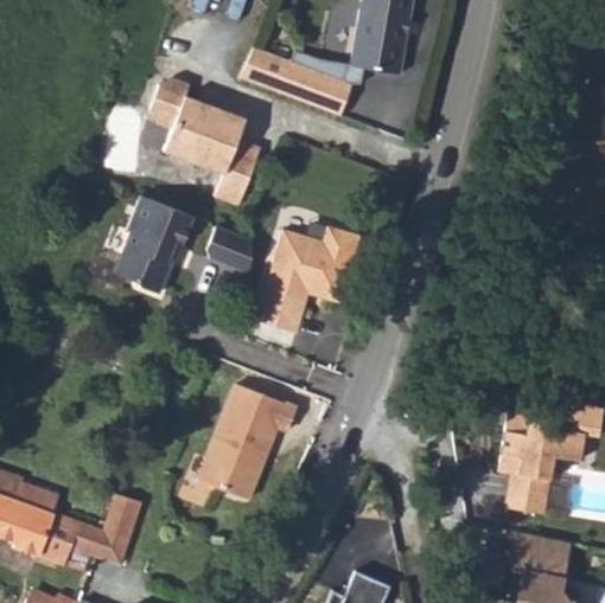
[(392,0),(339,0),(329,66),(379,76),(392,0)]
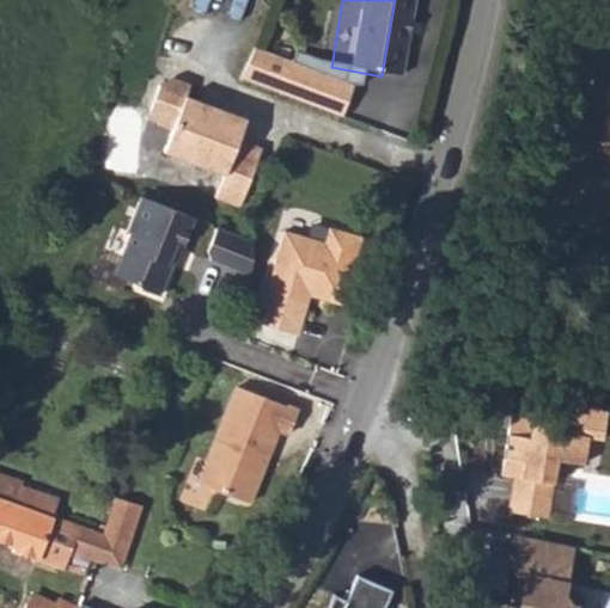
[(255,53),(241,84),(340,121),(354,87),(255,53)]
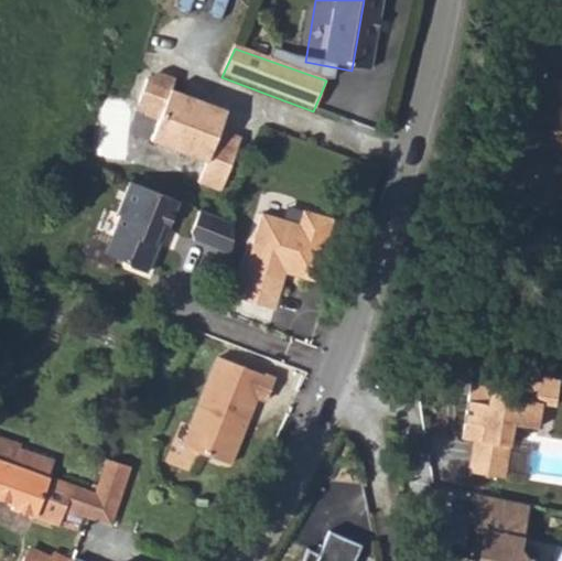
[(176,78),(162,73),(149,78),(140,100),(146,114),(160,119),(152,139),(207,161),(200,182),(223,191),(242,137),(220,129),(208,103),(173,88),(176,78)]
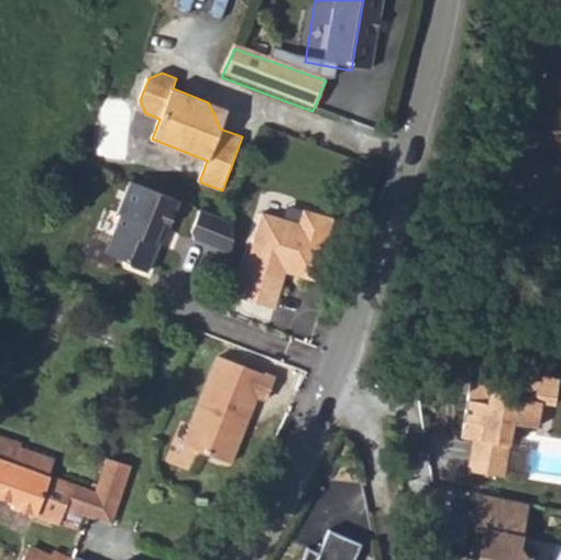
[(149,268),(160,241),(157,235),(164,220),(168,222),(169,223),(180,198),(133,177),(120,209),(122,210),(107,248),(129,257),(130,261),(149,268)]
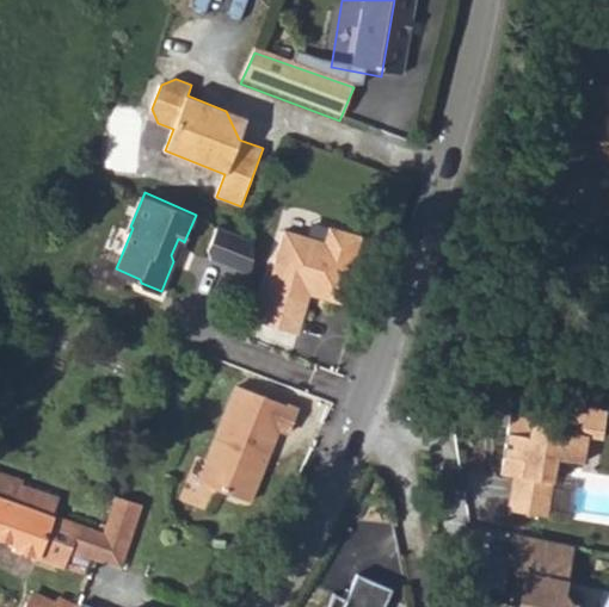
[(253,239),(221,225),(203,267),(207,274),(246,290),(248,282),(252,268),(253,239)]
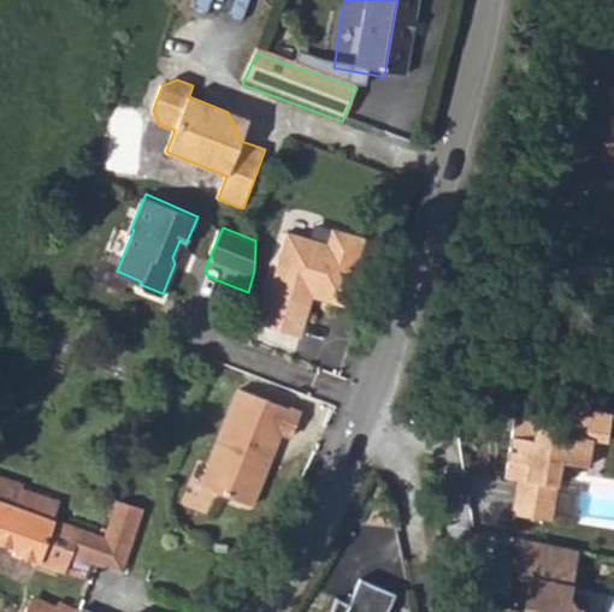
[(329,245),(287,235),(261,330),(302,340),(308,320),(299,318),(305,296),(314,299),(347,308),(366,239),(332,230),(329,245)]
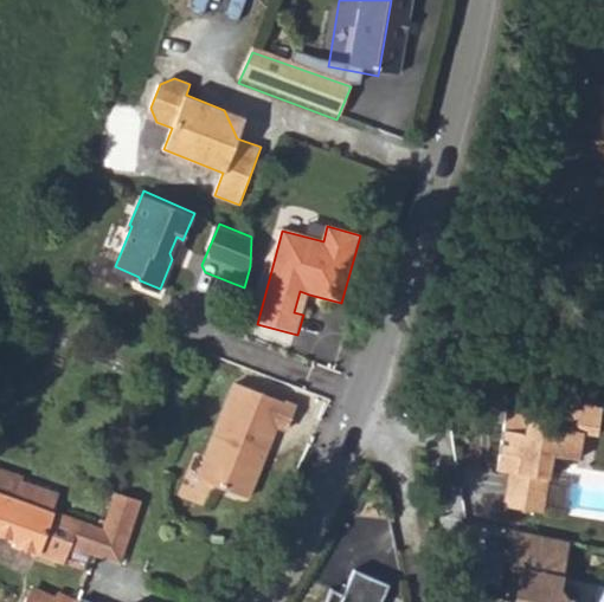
[(169,253),(172,259),(181,239),(177,237),(169,253)]
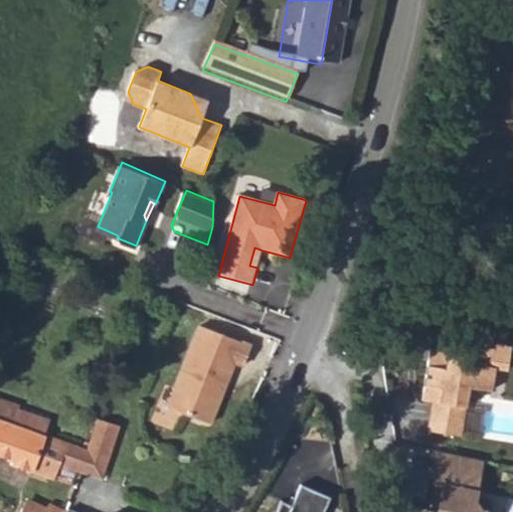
[(249,266),(258,268),(263,250),(254,247),(249,266)]
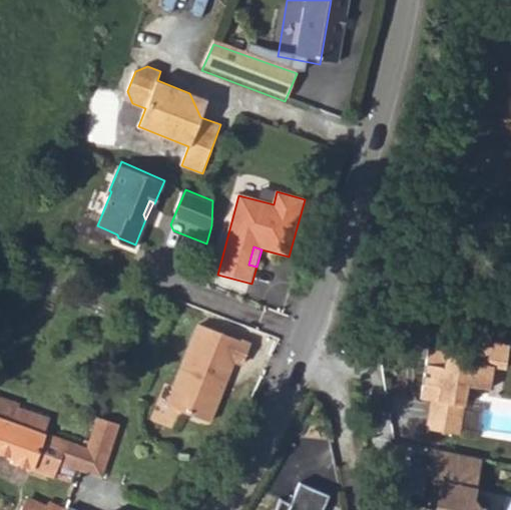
[(168,406),(209,423),(234,362),(244,366),(252,346),(201,325),(168,406)]
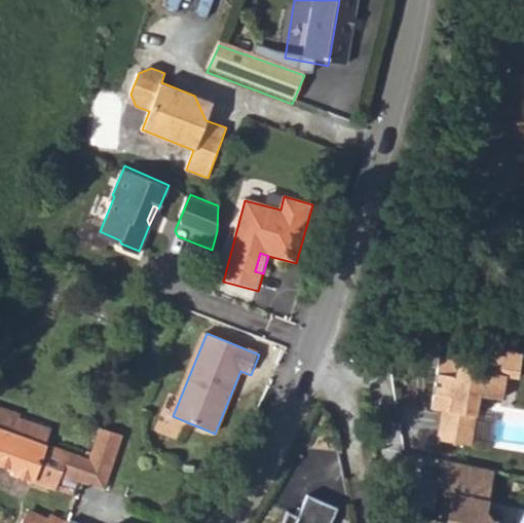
[(523,350),(486,346),(484,364),(448,360),(447,370),(439,369),(433,409),(444,411),(441,441),(474,445),(478,414),(472,413),(475,394),(504,398),(507,375),(520,376),(523,350)]
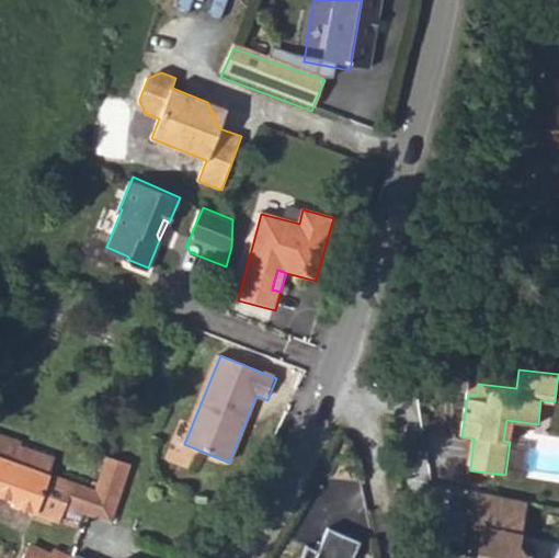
[(478,384),(469,383),(468,394),(477,395),(478,384)]
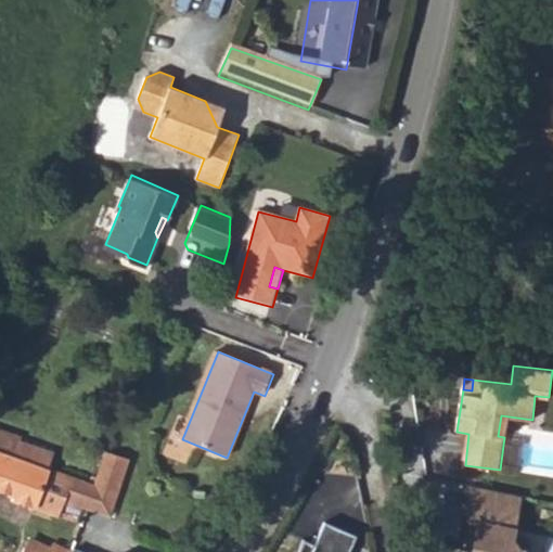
[(15,457),(21,441),(23,437),(0,429),(0,491),(15,497),(13,501),(61,516),(66,501),(111,517),(132,461),(110,452),(98,486),(50,470),(15,457)]
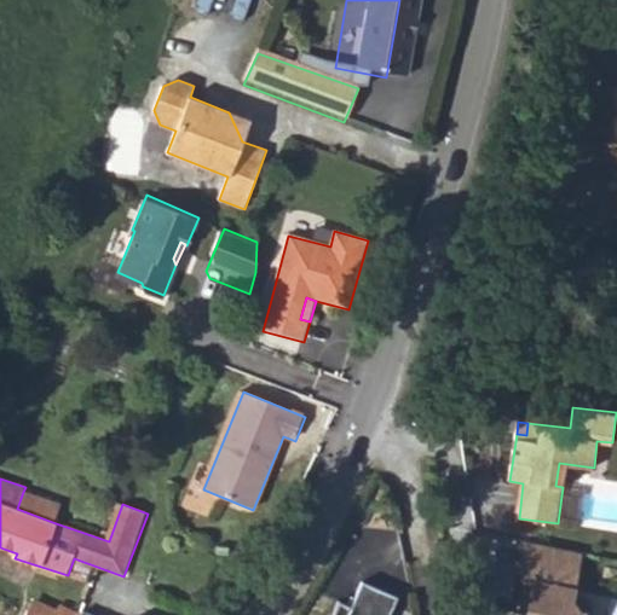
[(63,506),(23,492),(17,509),(56,523),(63,506)]
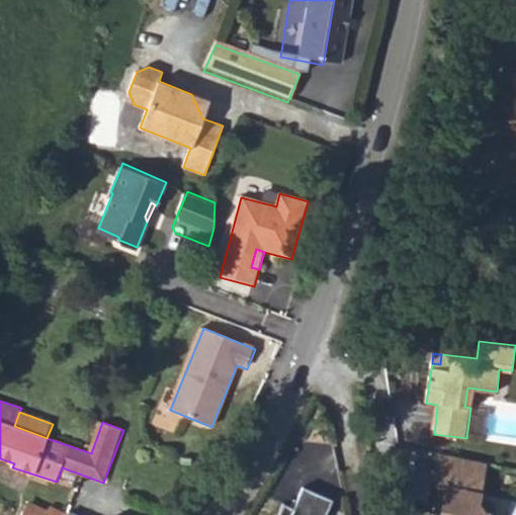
[(480,503),(487,461),(443,454),(438,486),(441,487),(447,488),(442,514),(436,513),(423,511),(422,514),(490,514),(491,511),(485,511),(480,503)]
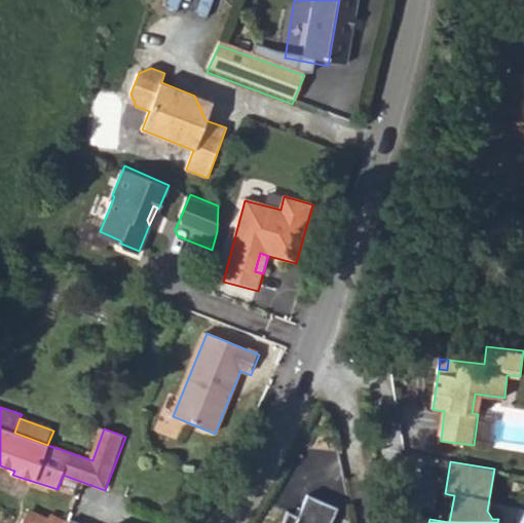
[(449,522),(454,495),(448,494),(443,521),(449,522)]
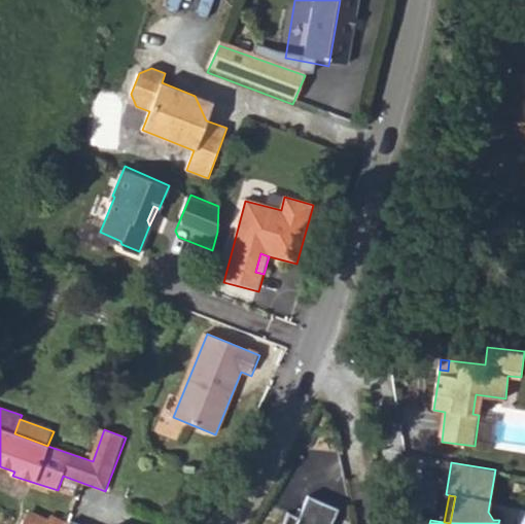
[(327,523),(334,512),(303,499),(293,521),(283,517),(280,523),(327,523)]
